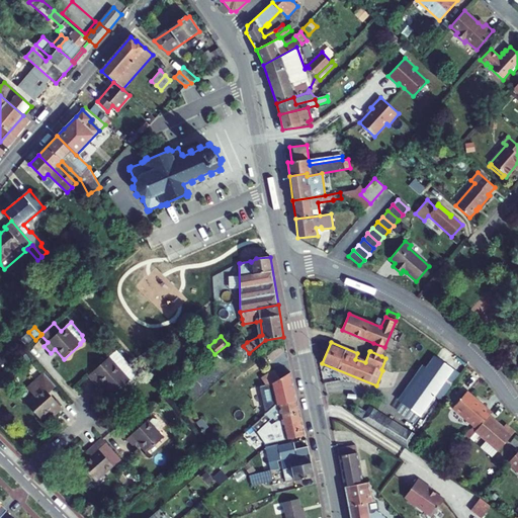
[(381,356),(384,347),(373,343),(370,351),(381,356)]
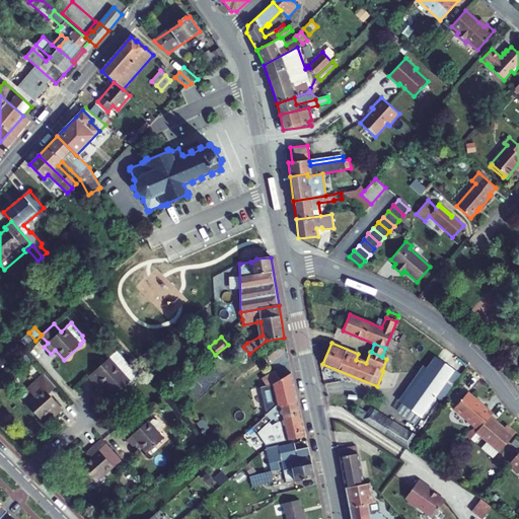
[(137,375),(117,352),(88,377),(99,390),(104,386),(113,396),(137,375)]
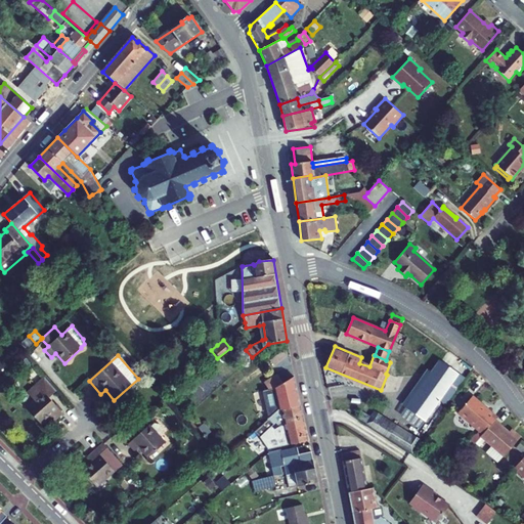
[(439,360),(406,407),(426,421),(459,374),(439,360)]
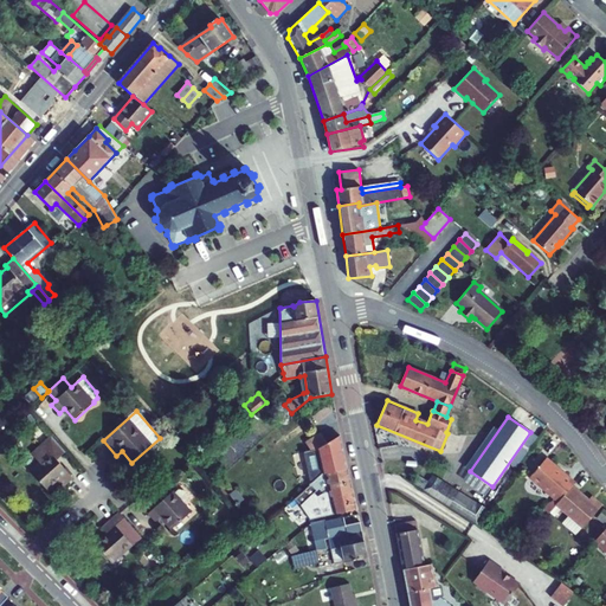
[(327,443),(321,433),(305,443),(313,453),(317,450),(322,468),(317,469),(301,483),(307,489),(323,474),(348,469),(340,436),(327,443)]
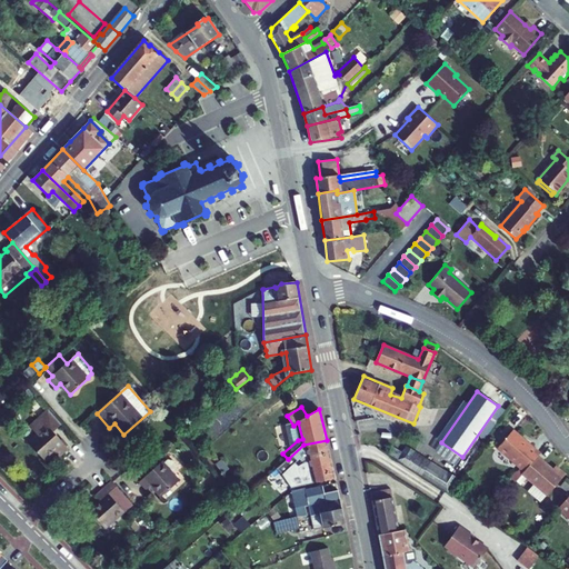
[(38,435),(29,442),(46,461),(57,451),(60,457),(69,449),(53,432),(61,425),(48,409),(30,426),(38,435)]
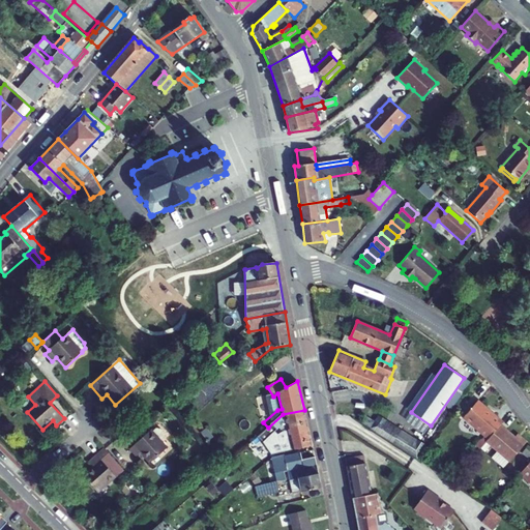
[(489,439),(500,425),(503,422),(477,401),(463,417),(484,436),(489,439)]
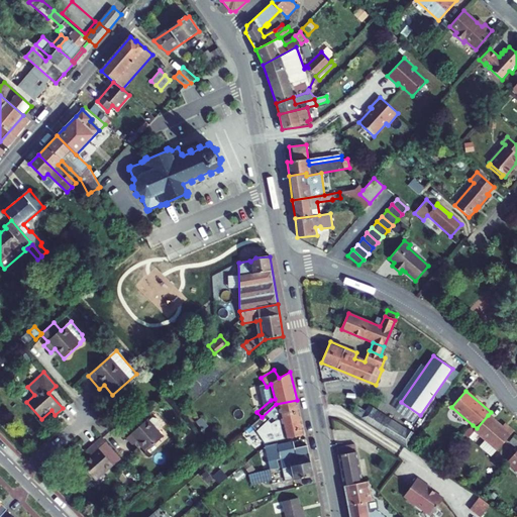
[(269,420),(272,424),(280,416),(300,412),(297,400),(276,404),(262,417),(252,426),(257,431),(269,420)]
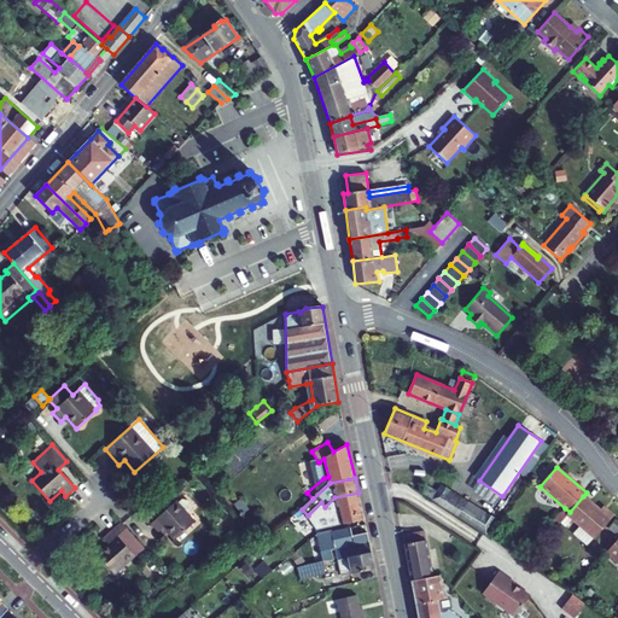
[(432,500),(487,535),(495,520),(441,487),(432,500)]
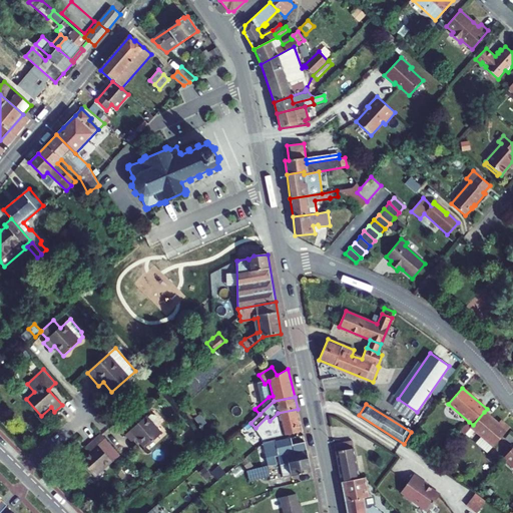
[(283,436),(303,431),(298,409),(278,413),(270,421),(271,422),(273,431),(276,430),(278,437),(283,436)]
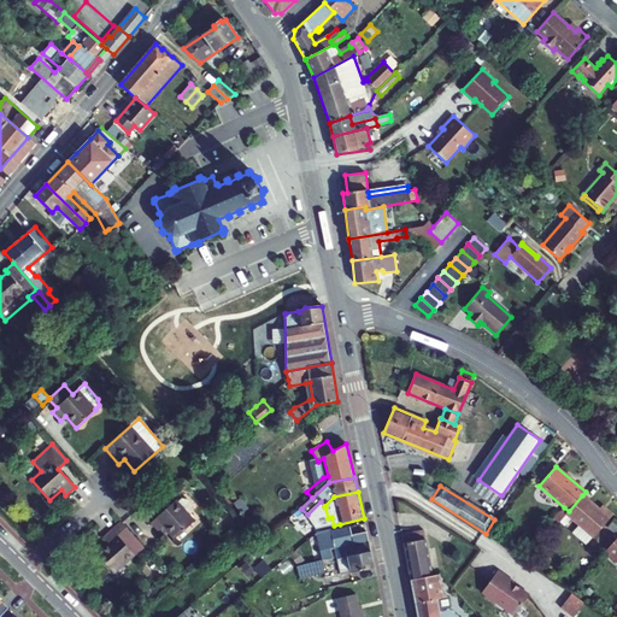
[(603,512),(582,495),(569,511),(566,513),(579,526),(573,533),(586,545),(593,538),(594,538),(612,516),(605,510),(603,512)]
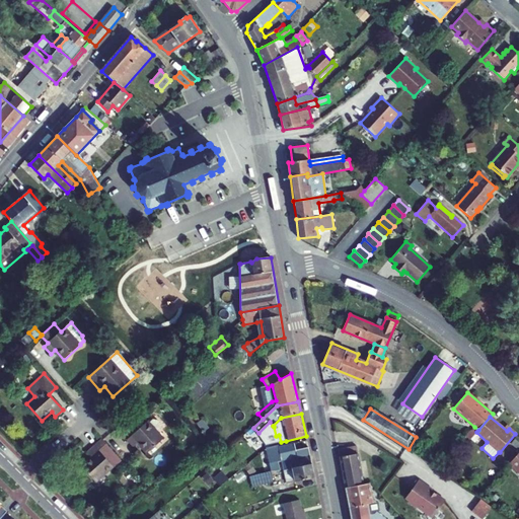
[(153,420),(150,423),(148,421),(127,440),(134,447),(138,443),(147,453),(163,438),(157,431),(161,428),(162,427),(161,425),(158,421),(153,420)]
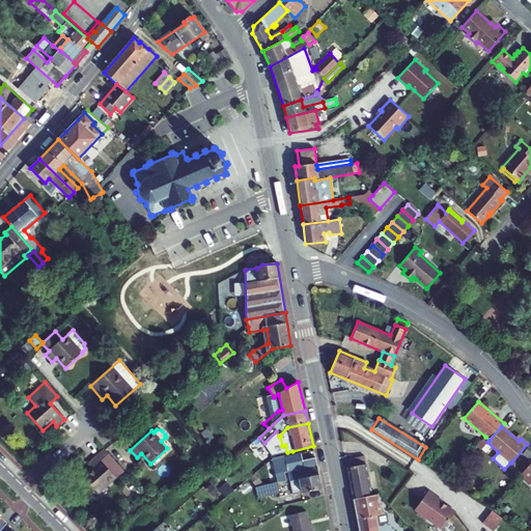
[(276,431),(264,443),(271,451),(274,445),(273,441),(279,436),(276,431)]
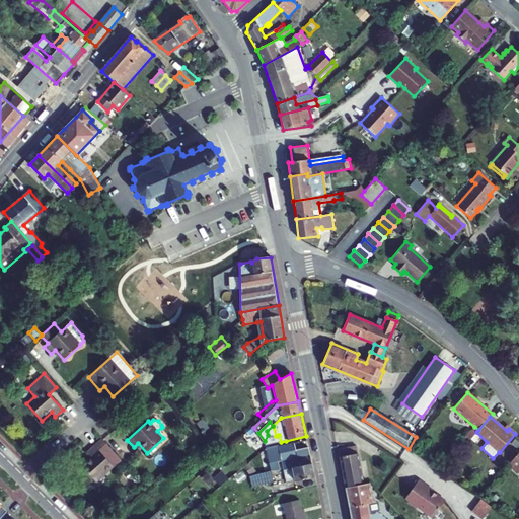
[(95,483),(114,467),(121,460),(102,439),(94,446),(87,452),(90,457),(81,465),(95,483)]
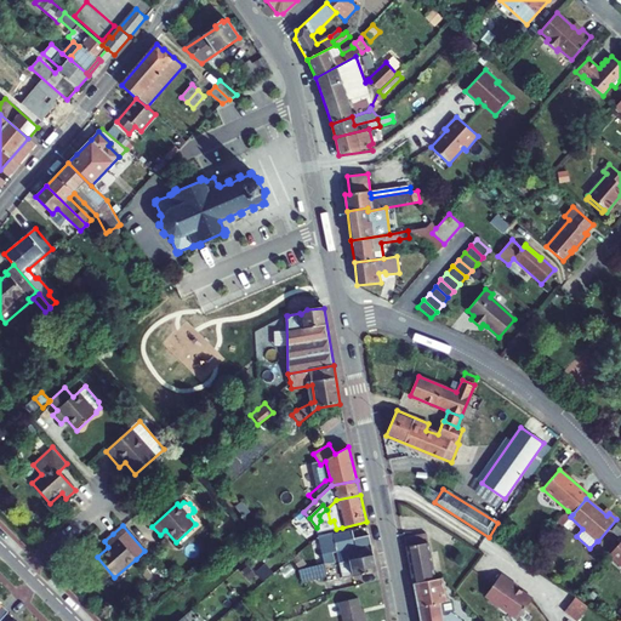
[(337,552),(357,547),(352,530),(334,535),(337,552)]
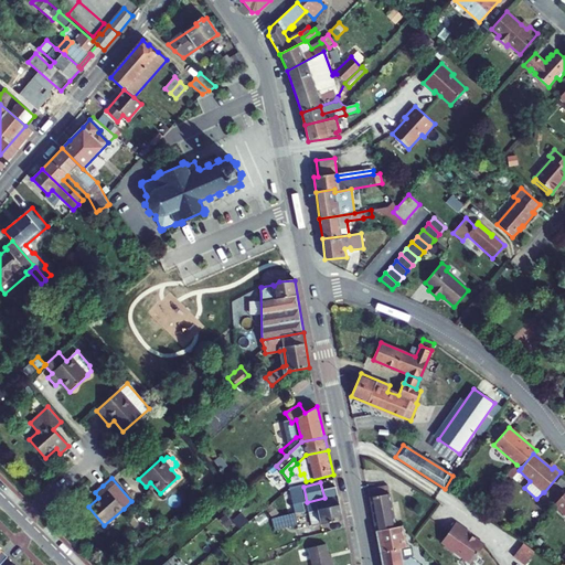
[(395,528),(387,484),(368,489),(376,531),(395,528)]
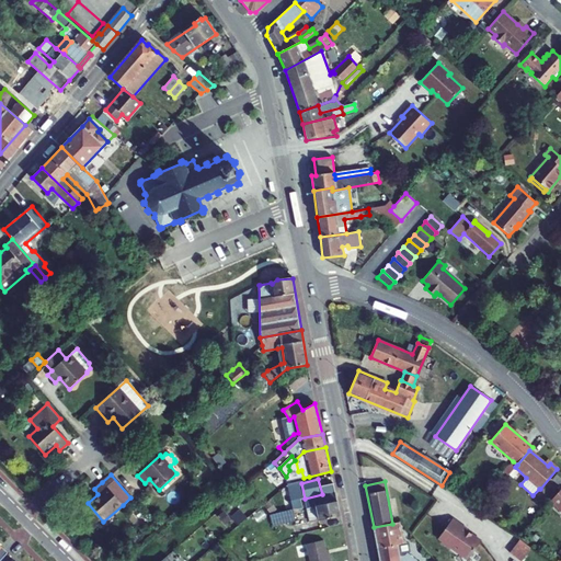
[(560,511),(560,489),(550,502),(560,511)]
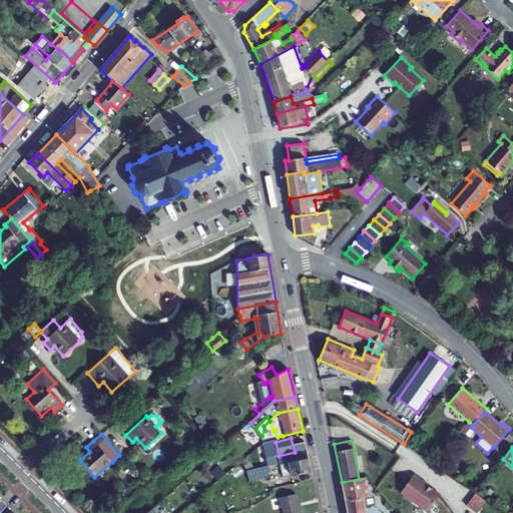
[(312,471),(307,449),(295,452),(279,456),(281,464),(284,478),(312,471)]
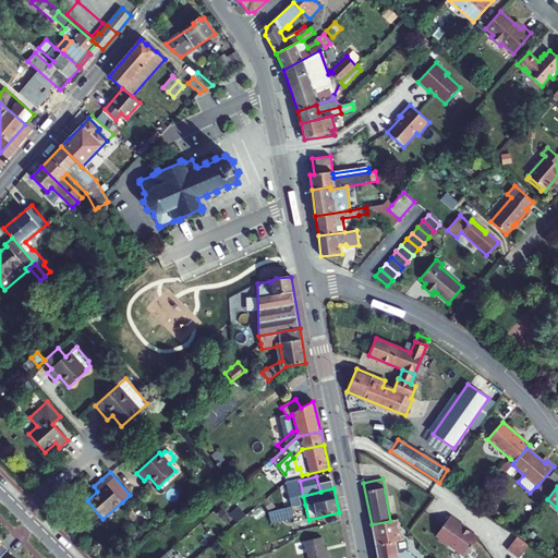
[(293,518),(291,507),(268,512),(271,523),(293,518)]
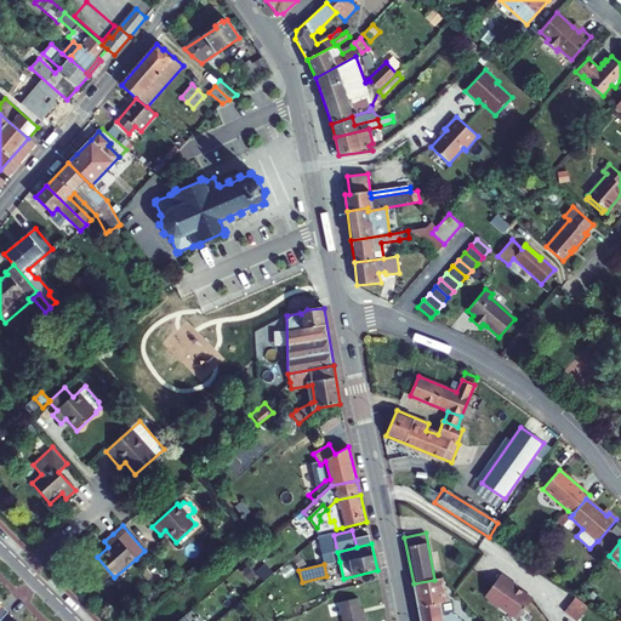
[(497,605),(518,620),(533,599),(517,588),(518,586),(501,575),(485,597),(490,599),(489,602),(497,607),(497,605)]
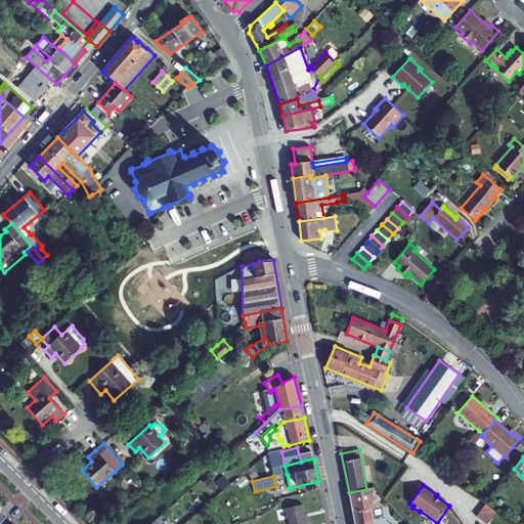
[(366,489),(349,492),(354,523),(390,523),(380,516),(379,518),(373,519),(372,509),(377,508),(373,488),(366,489)]
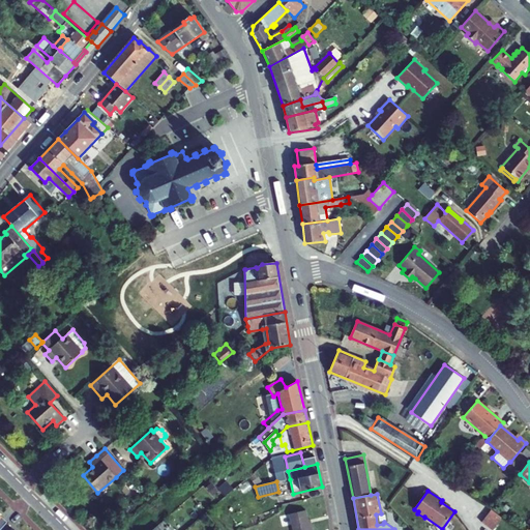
[(492,509),(481,522),(492,529),(493,529),(503,519),(492,509)]
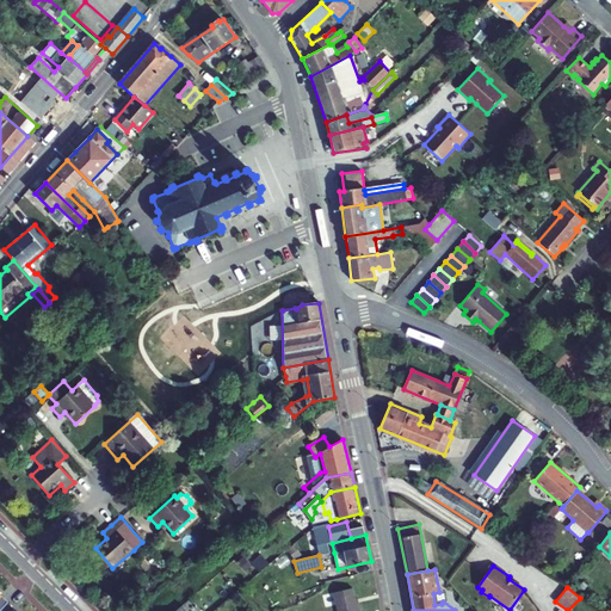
[(352,588),(334,592),(337,604),(335,604),(337,610),(359,610),(359,609),(358,609),(356,599),(352,588)]
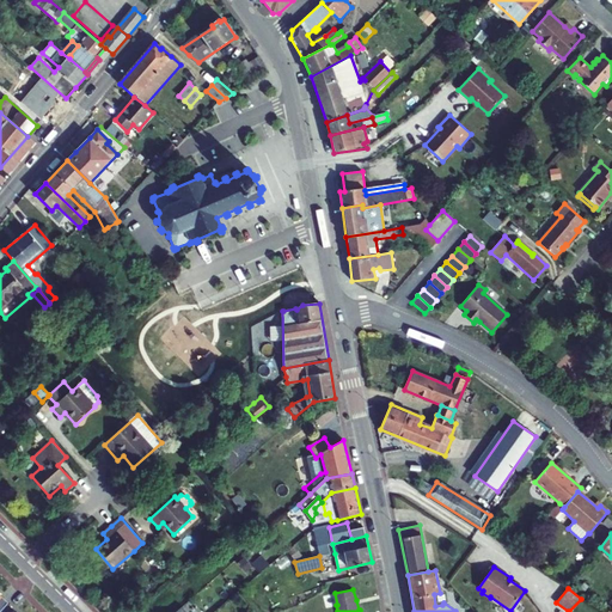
[(442,605),(444,603),(448,603),(446,592),(440,593),(434,594),(435,606),(442,605)]
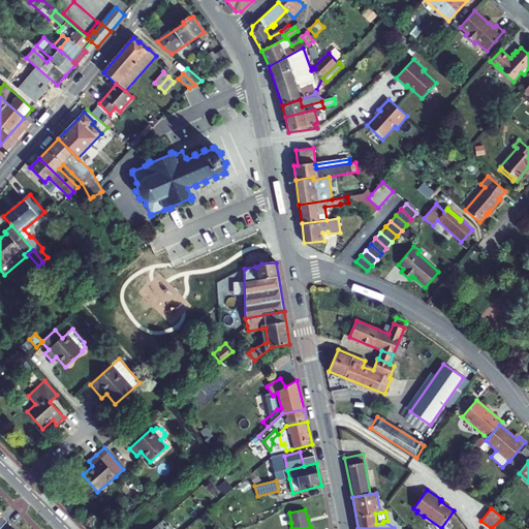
[(16,528),(0,514),(0,528),(16,528)]
